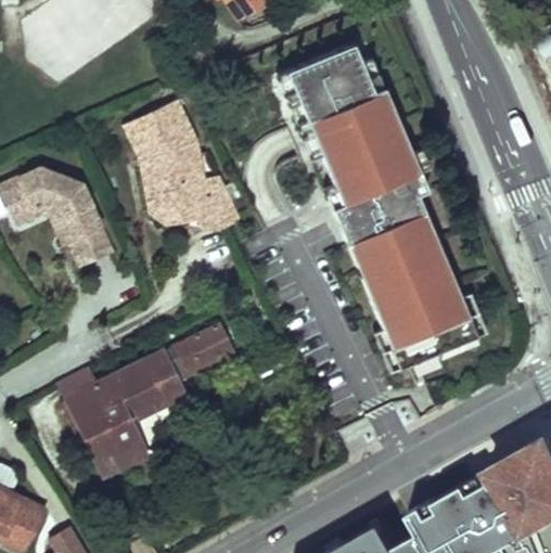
[(49,0),(17,22),(59,82),(168,7),(163,0),(49,0)]
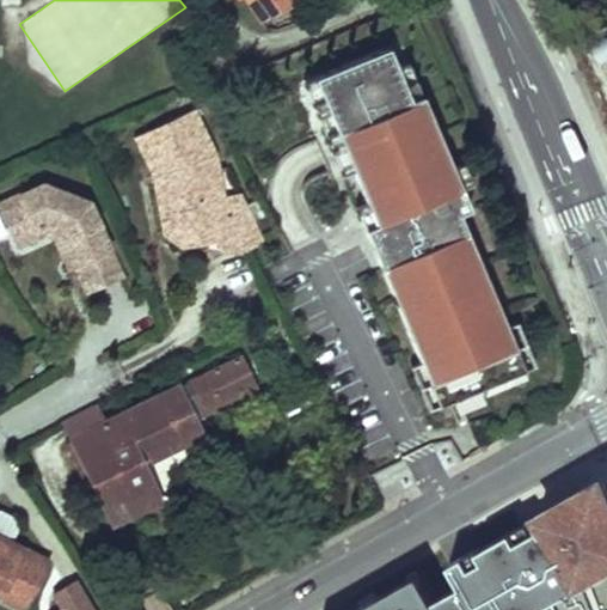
[(253,0),(264,14),(293,0),(253,0)]
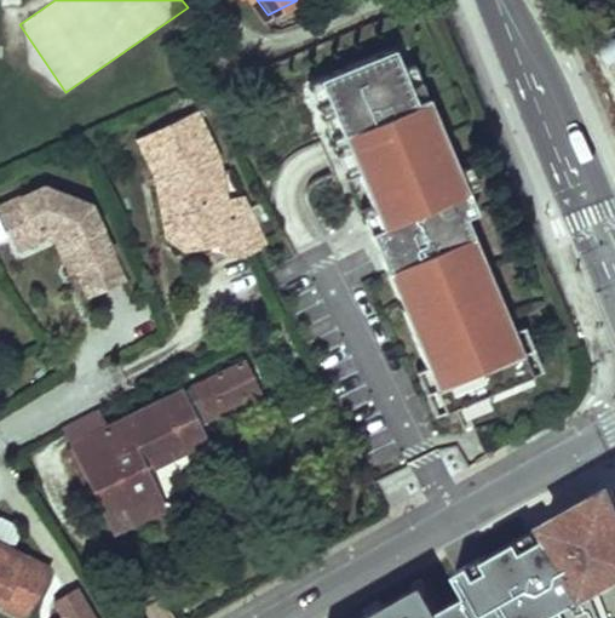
[(398,51),(326,80),(402,265),(391,272),(442,395),(524,356),(459,204),(469,201),(429,98),(420,104),(398,51)]
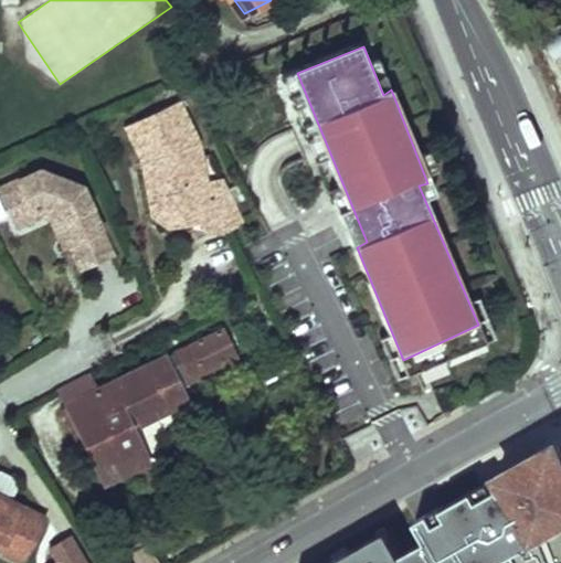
[(181,101),(129,126),(147,160),(155,157),(158,163),(159,206),(169,216),(194,204),(201,219),(207,229),(231,229),(235,226),(245,222),(210,152),(202,153),(202,141),(181,101)]
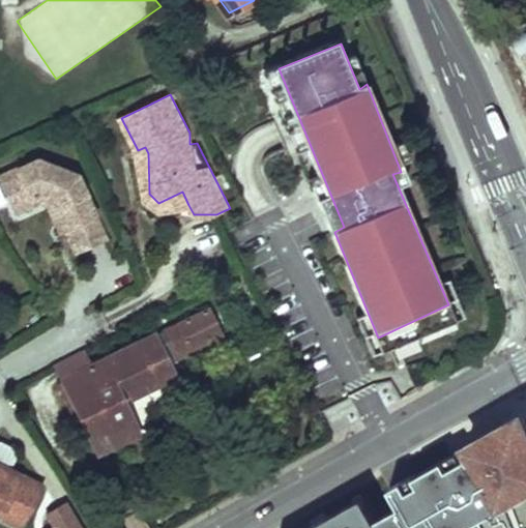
[(145,147),(138,150),(139,202),(158,221),(188,205),(182,192),(158,203),(149,194),(148,153),(145,147)]
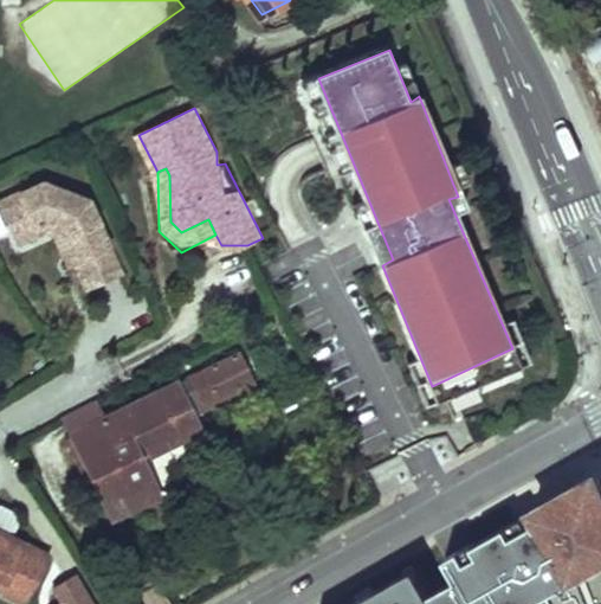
[(103,225),(91,198),(45,178),(1,198),(17,232),(46,218),(63,227),(78,261),(111,245),(103,225)]
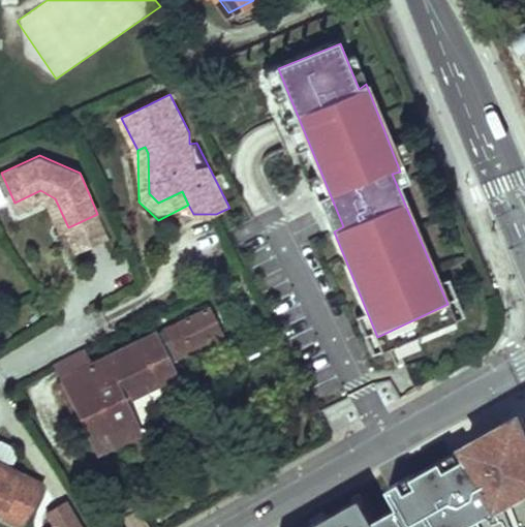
[(20,214),(55,198),(40,190),(14,203),(20,214)]
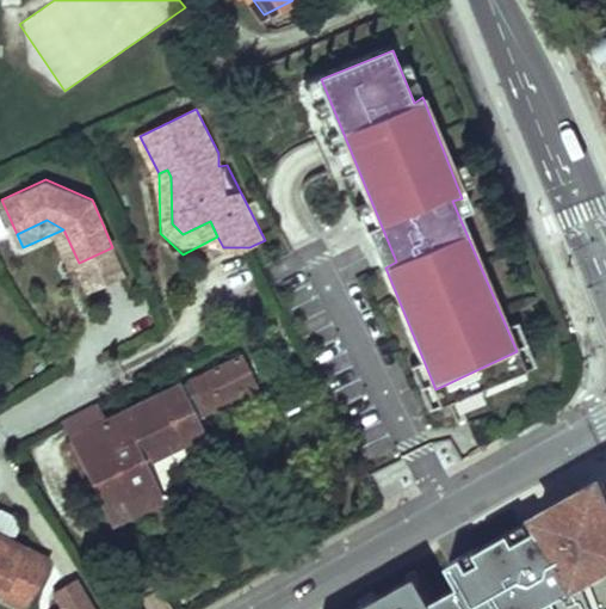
[(125,274),(112,247),(79,263),(91,289),(125,274)]
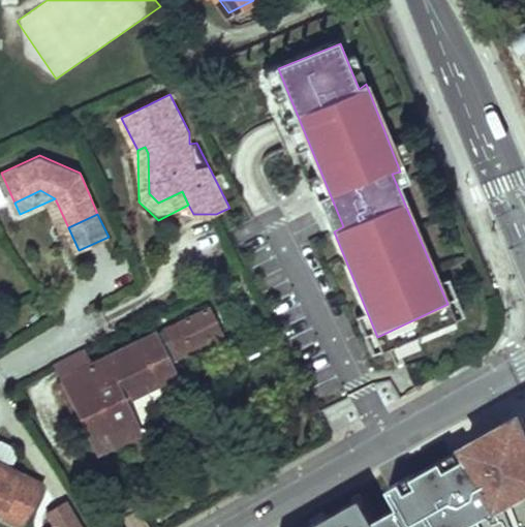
[(225,331),(213,305),(182,320),(194,346),(225,331)]
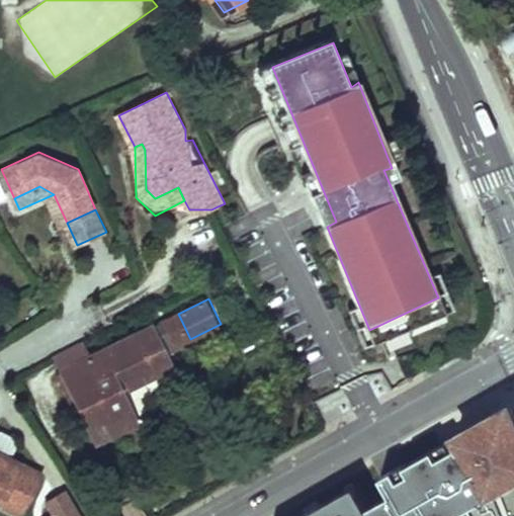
[(164,320),(177,346),(190,339),(178,314),(164,320)]
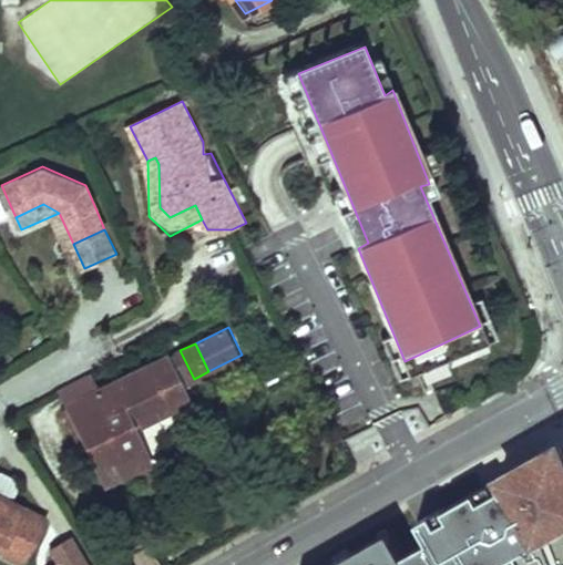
[(157,375),(174,366),(169,356),(152,363),(157,375)]
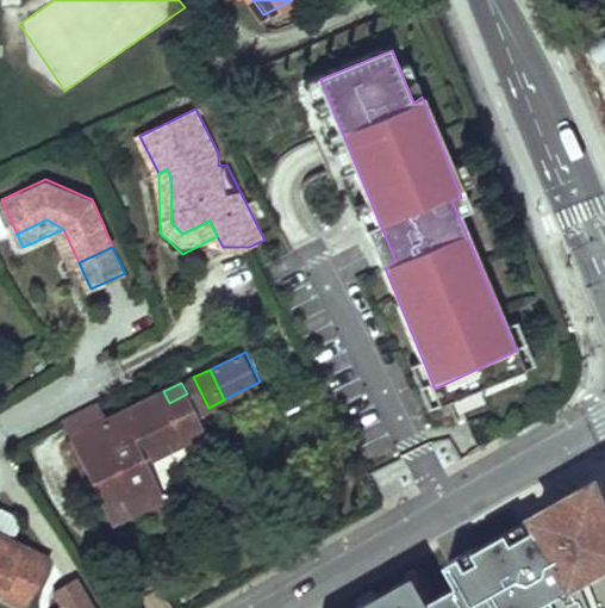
[(459,410),(486,401),(480,383),(453,392),(459,410)]
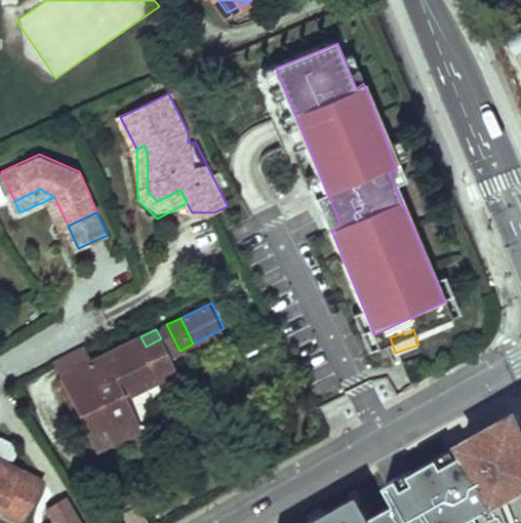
[(176,370),(161,338),(146,347),(141,336),(95,359),(65,374),(99,446),(141,426),(125,395),(176,370)]
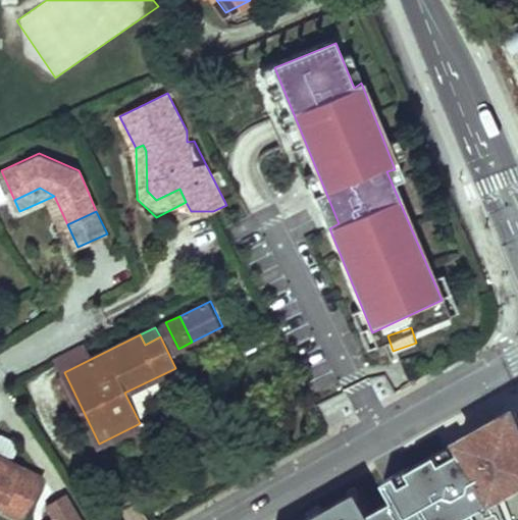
[(57,357),(64,372),(95,357),(87,342),(57,357)]
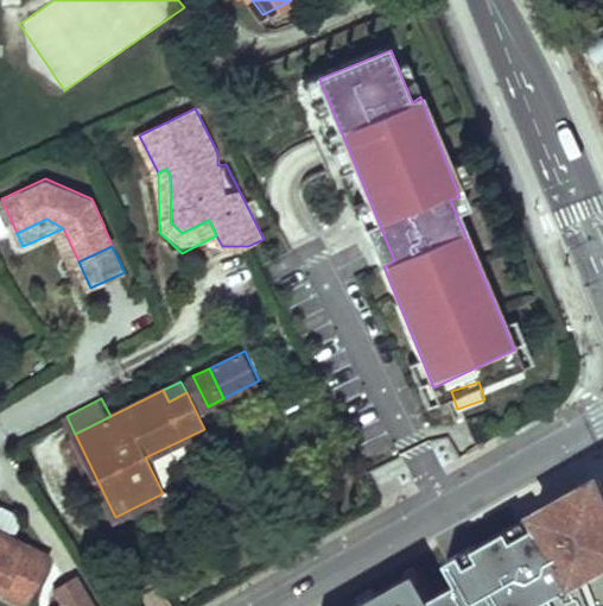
[(456,580),(433,593),(440,605),(602,605),(602,479),(598,469),(527,512),(533,524),(512,536),(506,526),(471,543),(477,555),(465,561),(459,550),(445,559),(456,580)]
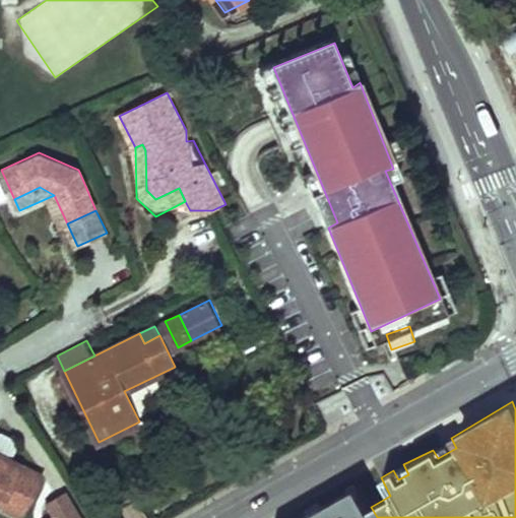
[(45,474),(13,458),(19,445),(16,438),(3,432),(0,432),(0,493),(6,497),(3,503),(2,505),(23,516),(45,474)]
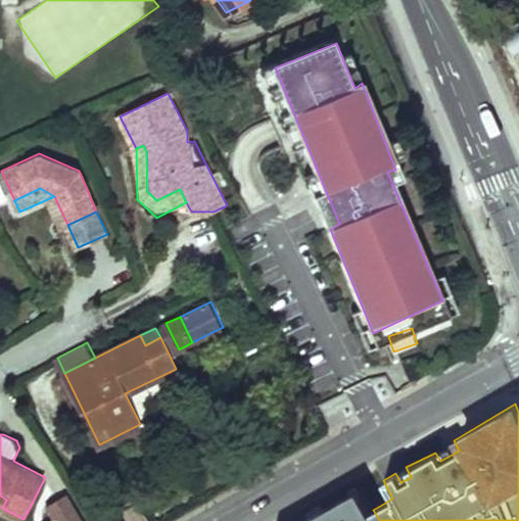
[(379,520),(373,510),(362,488),(319,513),(322,519),(318,520),(314,520),(312,517),(303,520),(379,520)]
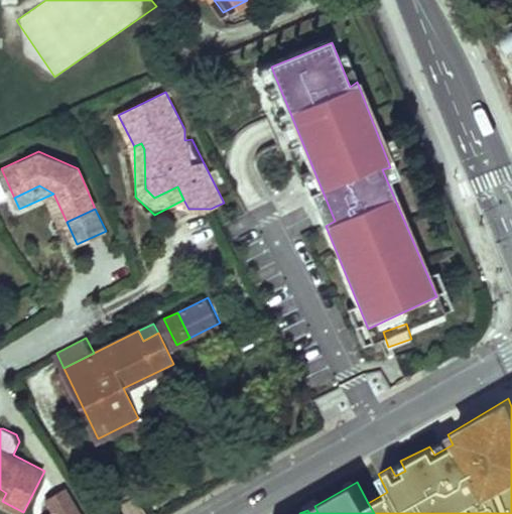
[(83,513),(68,484),(43,496),(51,512),(46,513),(83,513)]
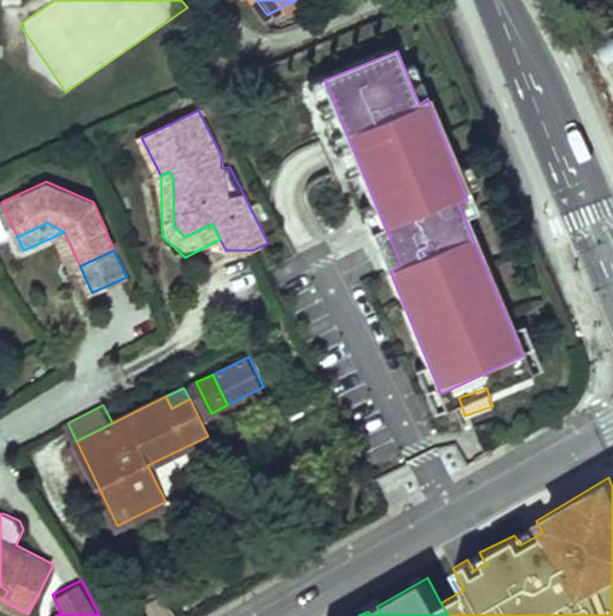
All buildings are outlined.
